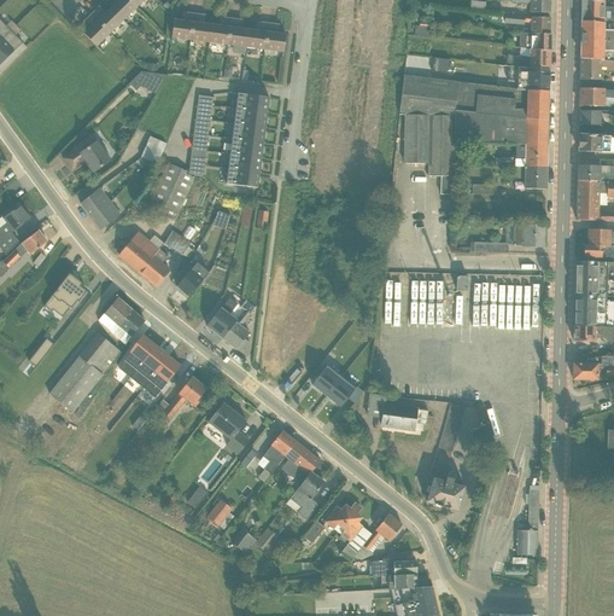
[(132,22),(145,9),(136,0),(127,0),(118,9),(132,22)]
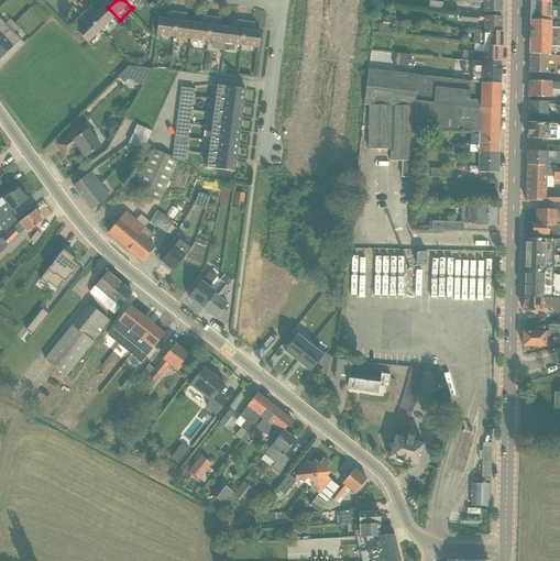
[(481,0),(481,14),(501,14),(501,0),(481,0)]
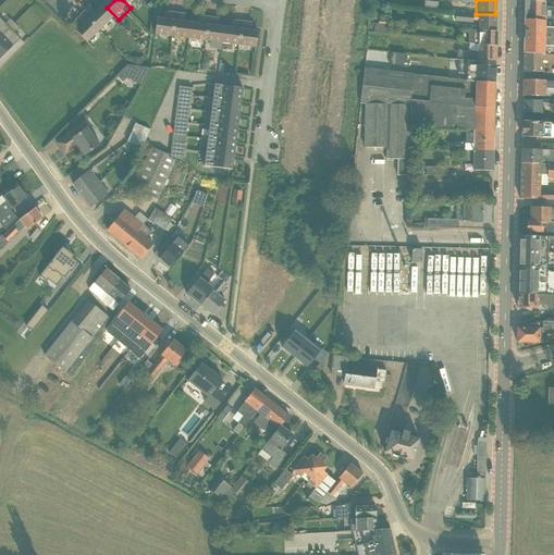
[(525,20),(544,20),(544,0),(525,0),(525,20)]
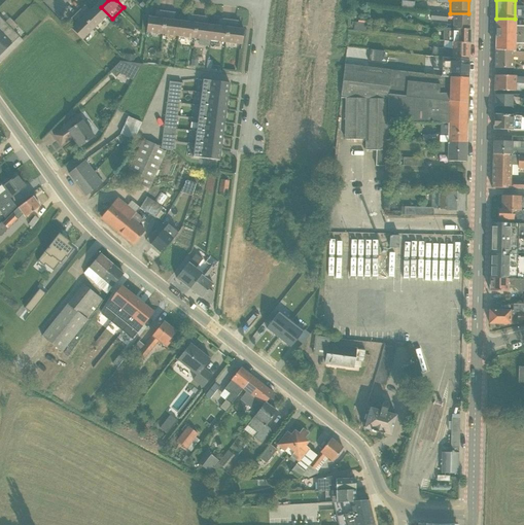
[(442,19),(442,13),(440,13),(440,4),(429,4),(430,11),(426,12),(426,20),(442,19)]
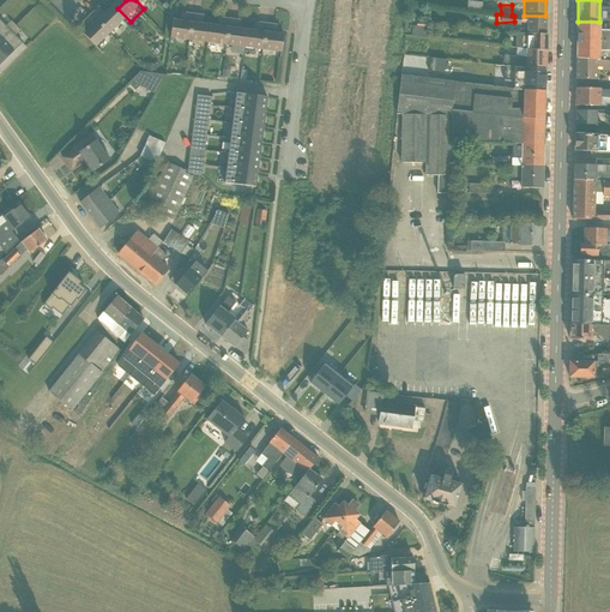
[(118,35),(131,22),(118,9),(104,22),(118,35)]
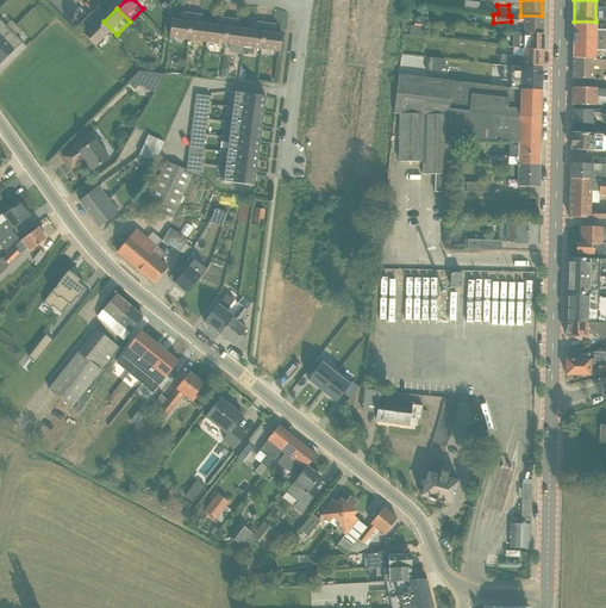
[(520,16),(520,32),(542,32),(542,16),(520,16)]
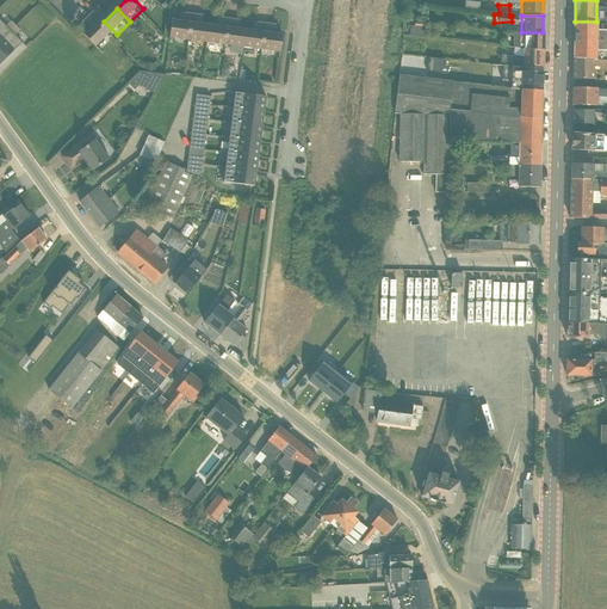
[(0,44),(14,30),(1,17),(0,17),(0,44)]
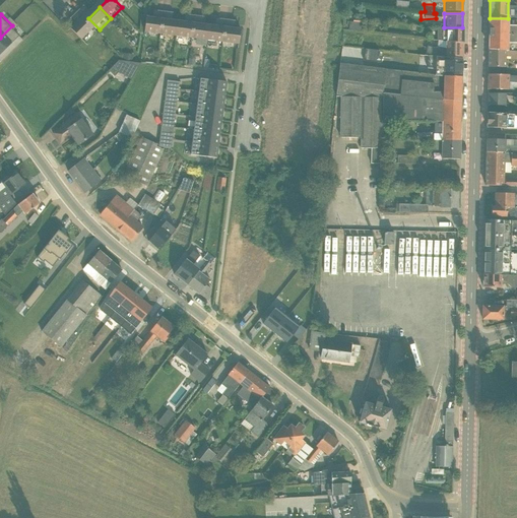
[(141,31),(157,34),(159,17),(143,15),(141,31)]
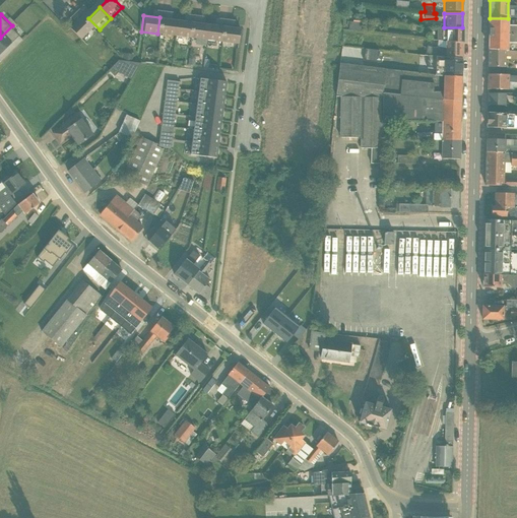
[(157,34),(174,35),(176,19),(159,17),(157,34)]
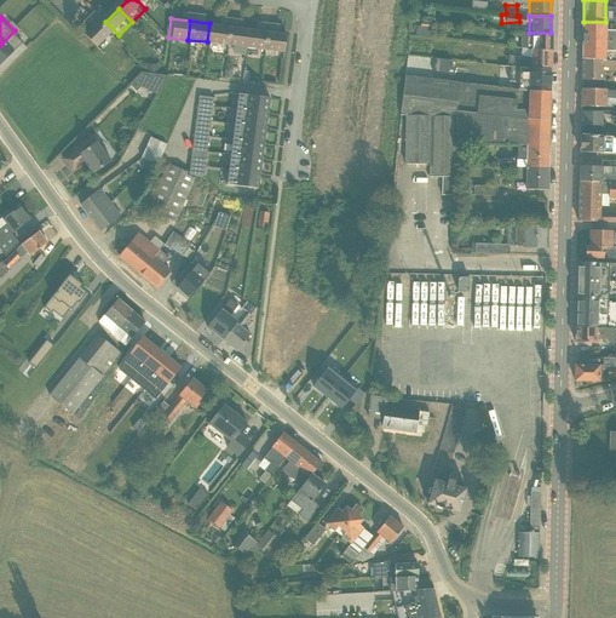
[(105,49),(119,35),(105,22),(92,35),(105,49)]
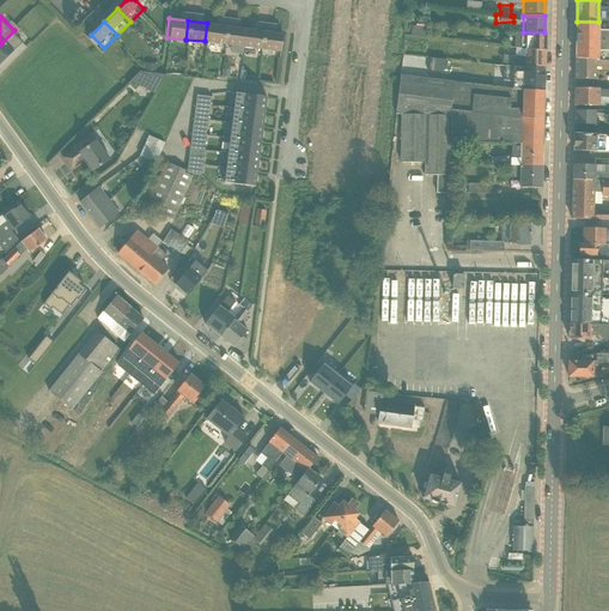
[(577,38),(598,38),(598,22),(577,22),(577,38)]
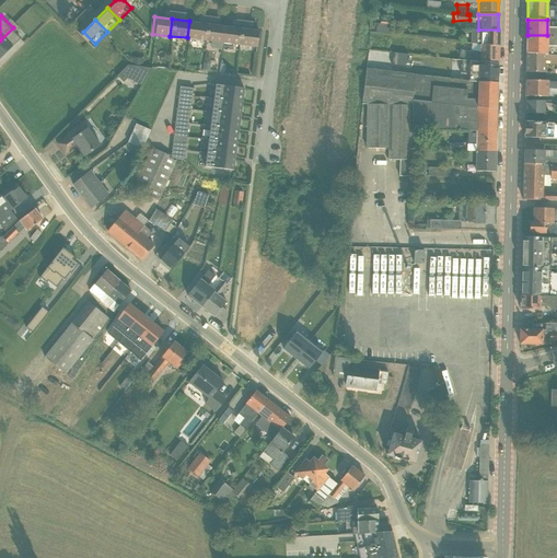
[(187,37),(204,39),(206,23),(189,21),(187,37)]
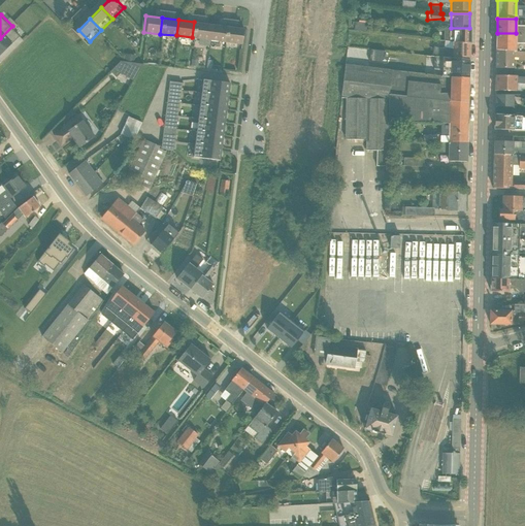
[(192,37),(208,39),(210,24),(194,22),(192,37)]
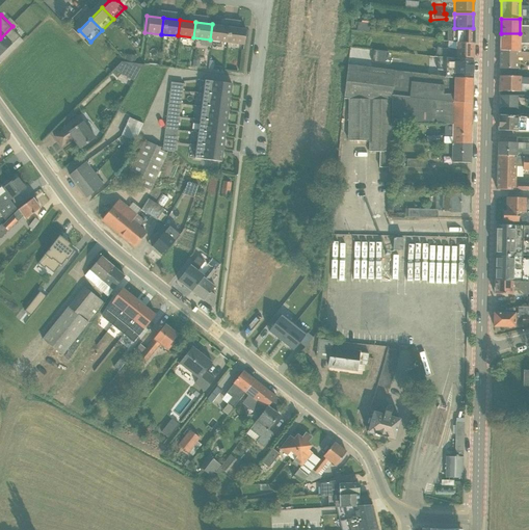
[(210,40),(227,42),(229,26),(212,24),(210,40)]
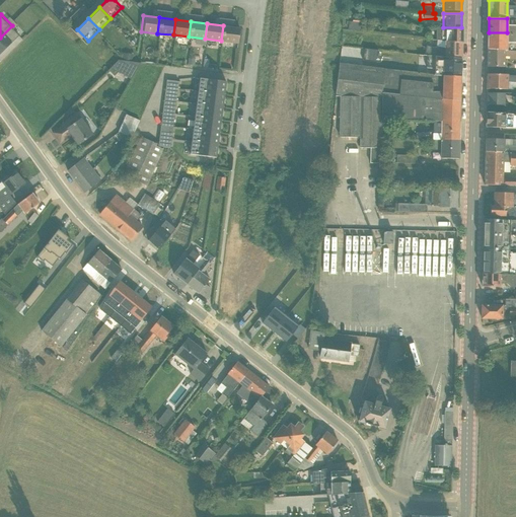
[(433,24),(432,44),(441,44),(441,24),(433,24)]
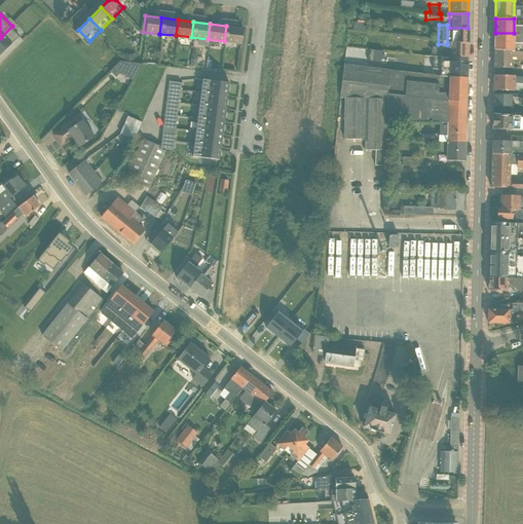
[(0,38),(0,51),(5,57),(25,37),(12,26),(0,38)]
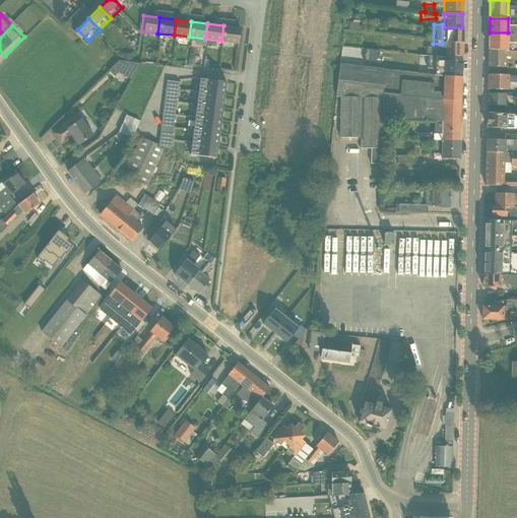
[(221,41),(238,43),(240,27),(223,25),(221,41)]
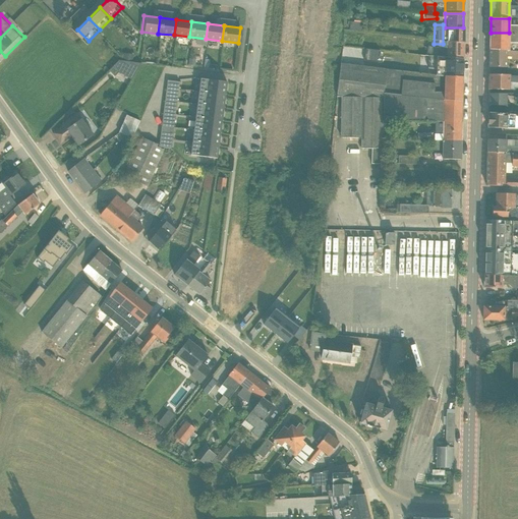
[(444,42),(462,43),(463,27),(445,27),(444,42)]
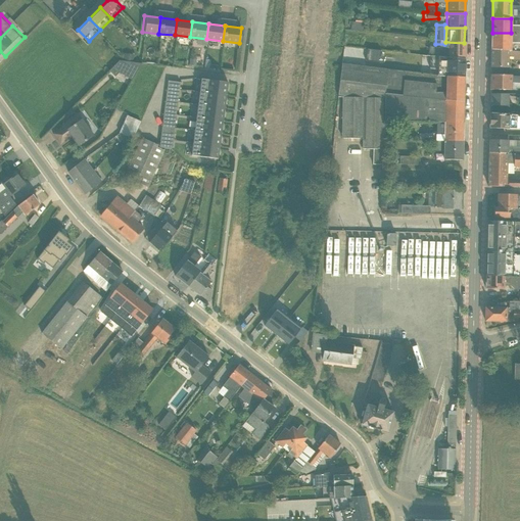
[(492,33),(492,50),(511,50),(511,33),(492,33)]
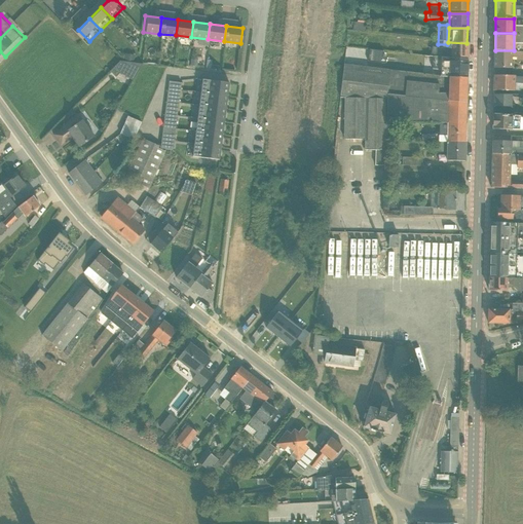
[(439,44),(413,42),(412,58),(438,60),(439,44)]
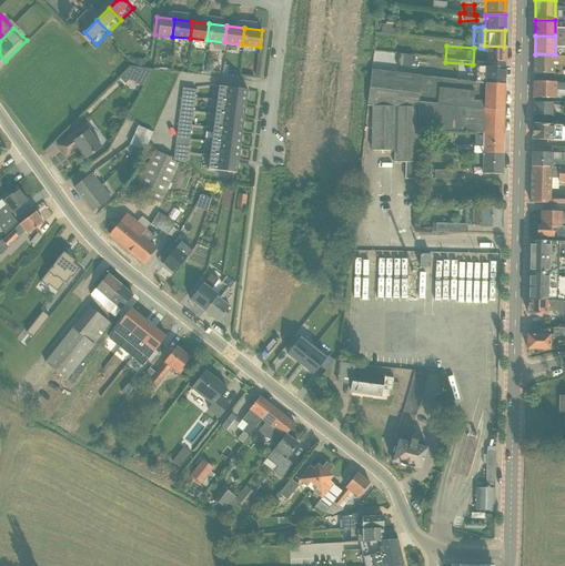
[(484,46),(484,63),(504,63),(504,47),(484,46)]
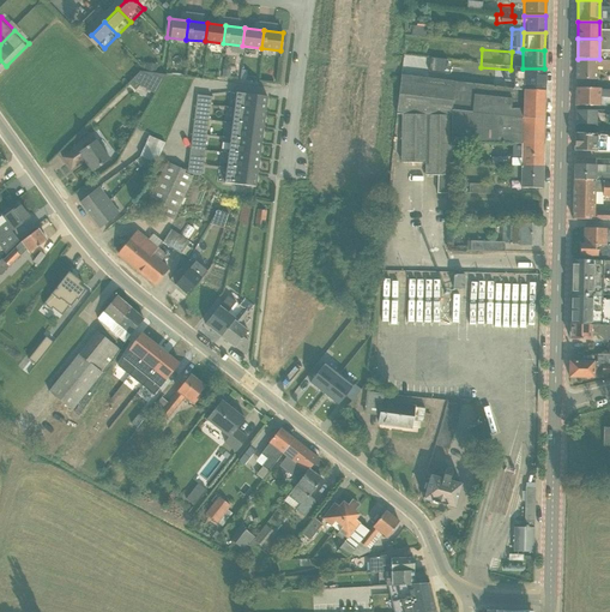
[(144,59),(140,67),(134,64),(125,82),(132,85),(136,79),(151,89),(161,72),(150,66),(151,64),(144,59)]
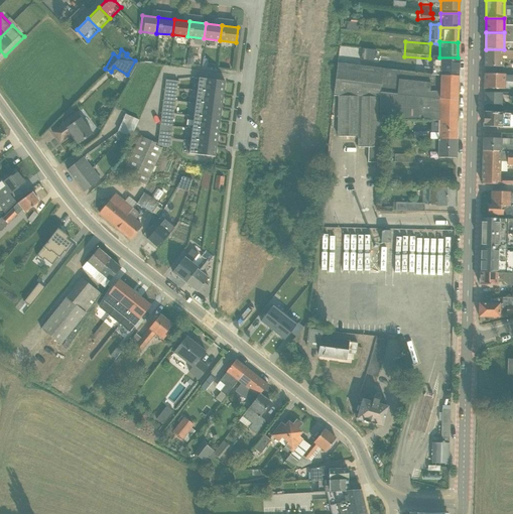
[(486,67),(504,67),(504,49),(486,49),(486,67)]
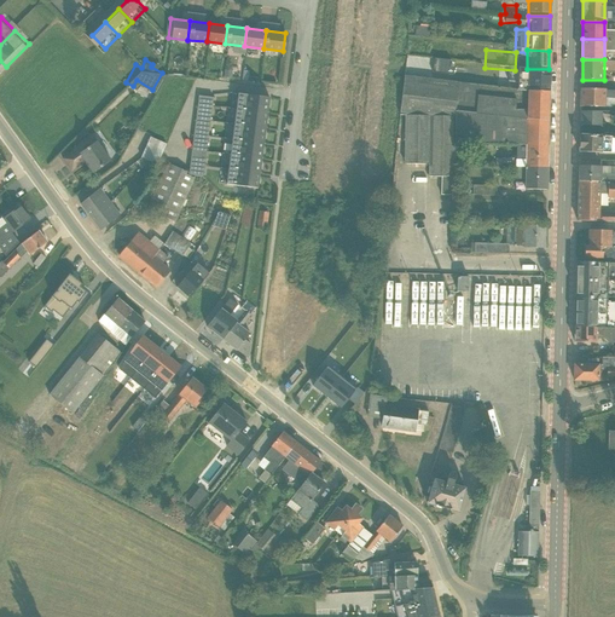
[(526,90),(549,91),(549,69),(527,69),(526,90)]
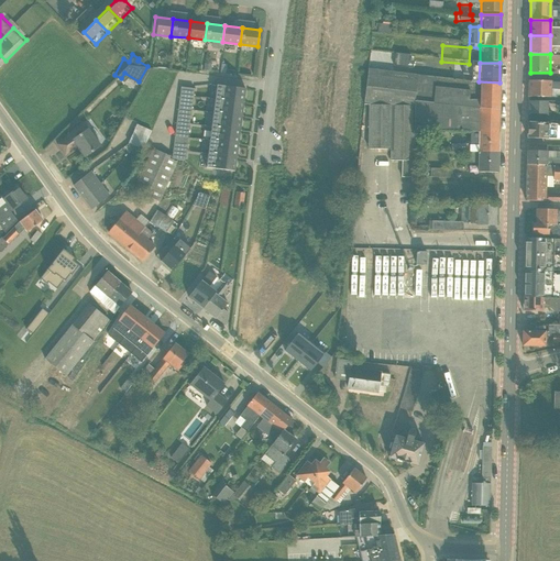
[(478,130),(497,130),(498,109),(479,109),(479,81),(372,67),(366,105),(371,105),(371,149),(393,149),(393,160),(403,161),(404,176),(414,176),(416,130),(478,130)]
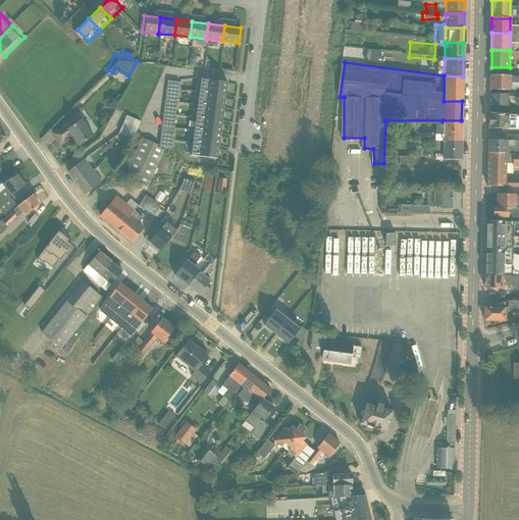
[(489,89),(512,89),(512,74),(490,73),(489,89)]
